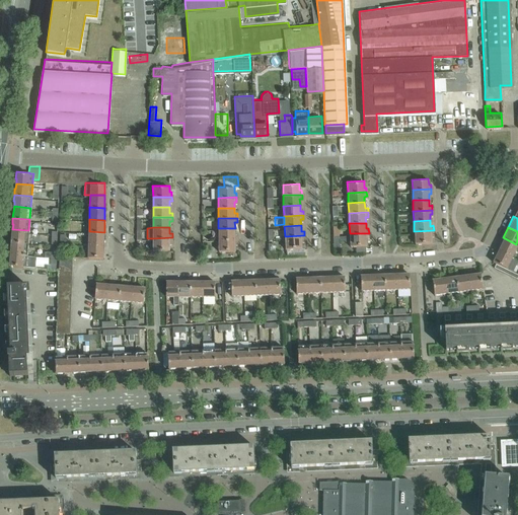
[(235,234),(235,228),(218,228),(218,238),(237,238),(237,234),(235,234)]
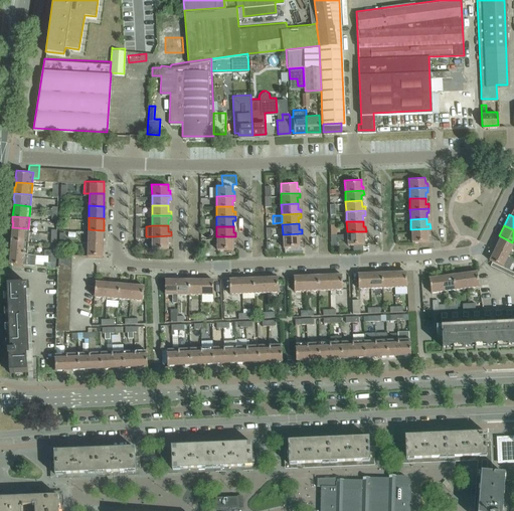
[(27,239),(28,228),(12,227),(12,232),(11,232),(10,238),(27,239)]
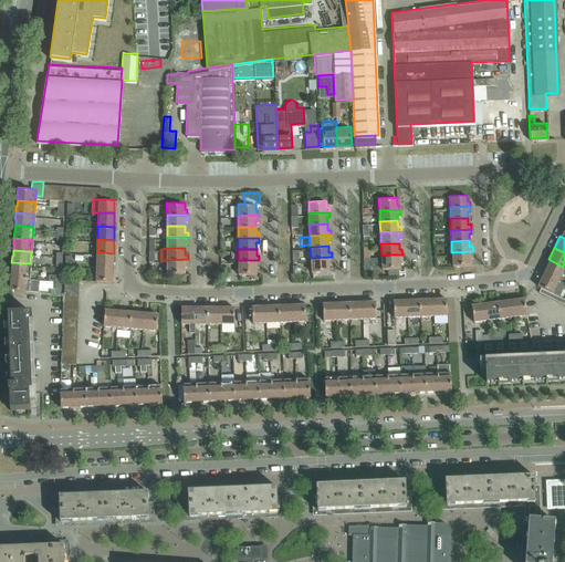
[(473,256),(473,251),(451,252),(452,263),(470,262),(470,256),(473,256)]
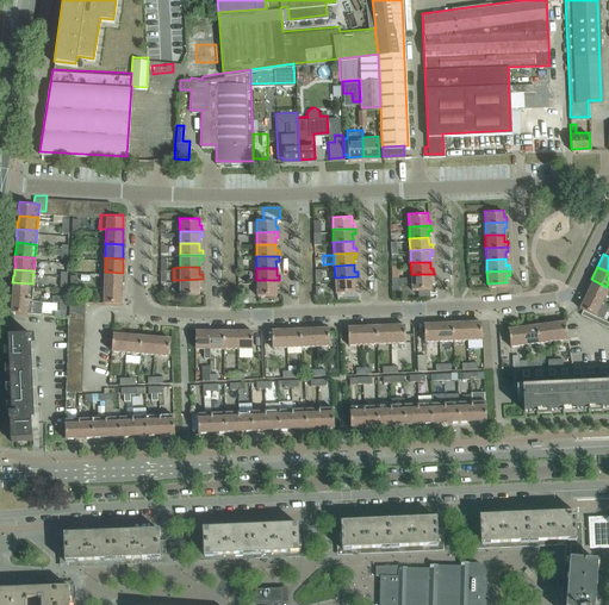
[(123,287),(123,273),(105,272),(105,286),(123,287)]
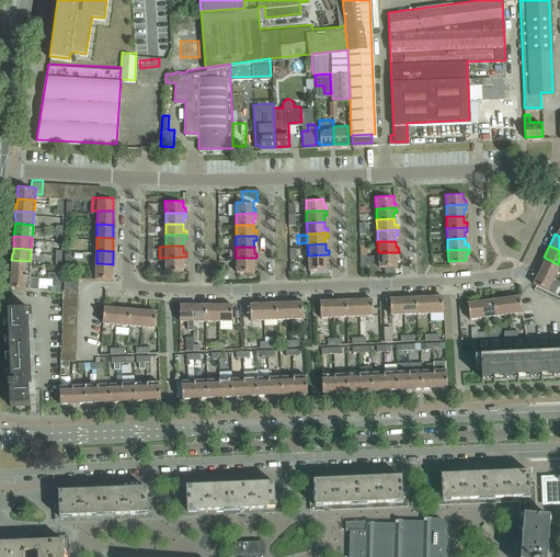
[(399,257),(399,252),(378,252),(378,264),(397,263),(396,257),(399,257)]
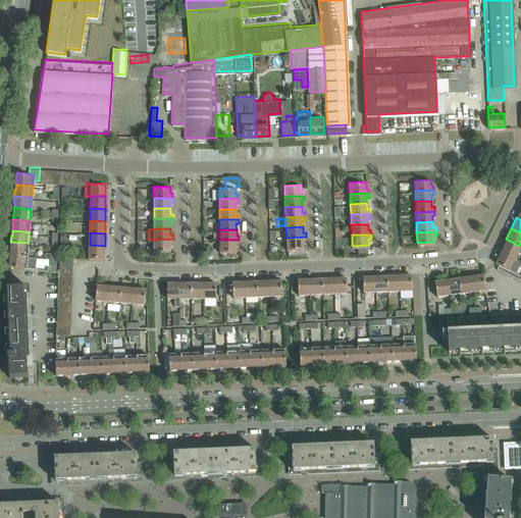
[(306,242),(306,237),(287,238),(287,249),(304,248),(303,242),(306,242)]
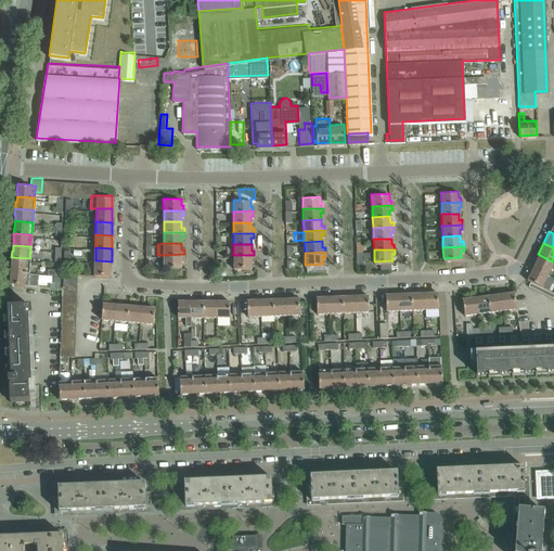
[(184,259),(184,254),(164,255),(164,266),(181,265),(181,259),(184,259)]
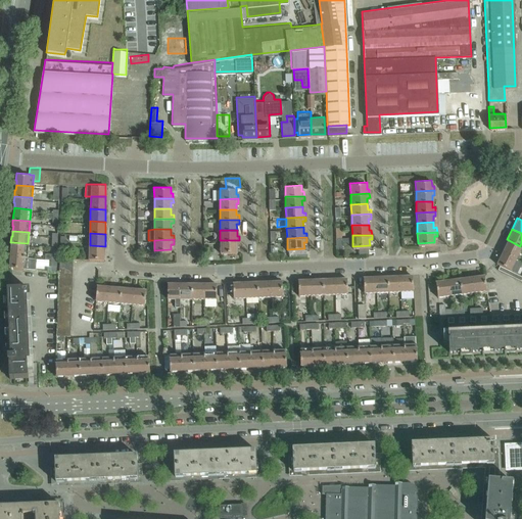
[(515,256),(520,246),(507,239),(502,250),(515,257),(515,256)]
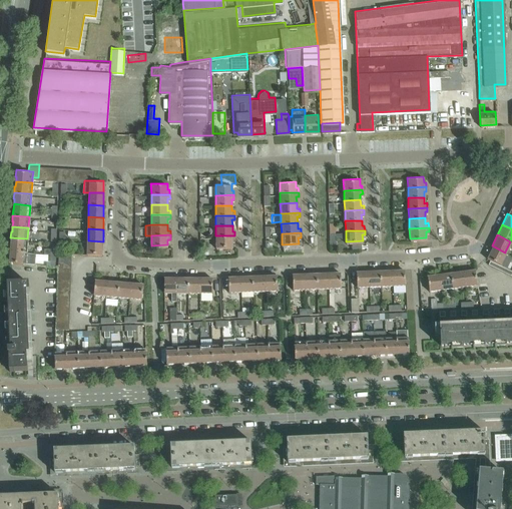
[(234,239),(234,235),(215,235),(215,246),(231,245),(231,239),(234,239)]
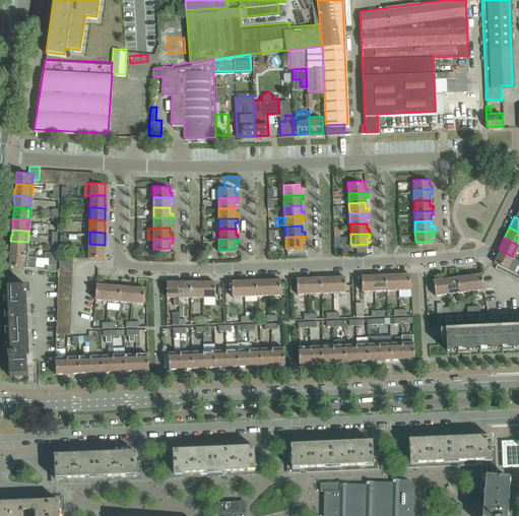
[(26,254),(27,242),(10,241),(10,247),(11,247),(11,253),(26,254)]
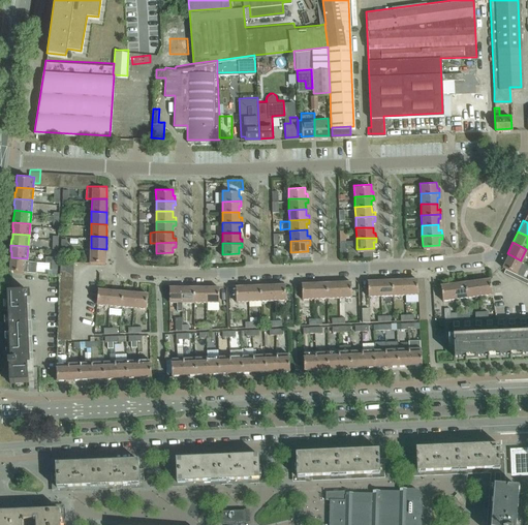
[(105,261),(106,249),(91,248),(90,260),(105,261)]
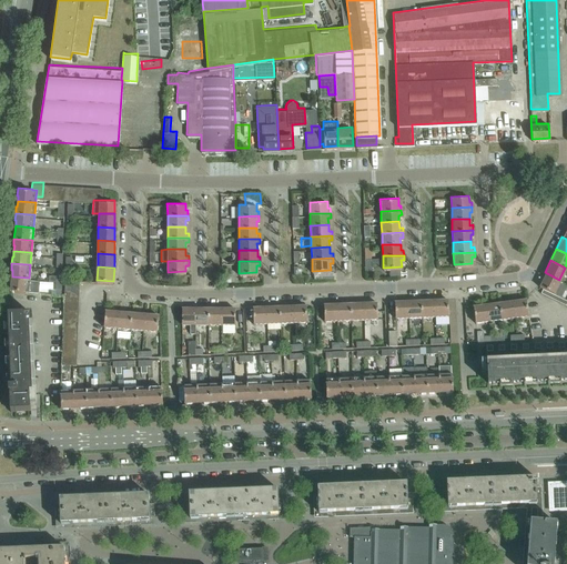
[(545,272),(539,284),(543,285),(548,289),(554,291),(560,294),(566,282),(559,279),(559,280),(545,272)]
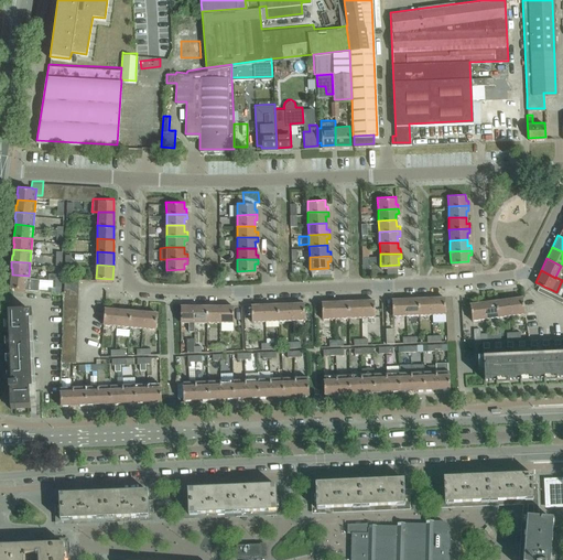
[(29,288),(29,276),(12,275),(11,280),(10,280),(10,287),(23,288),(29,288)]
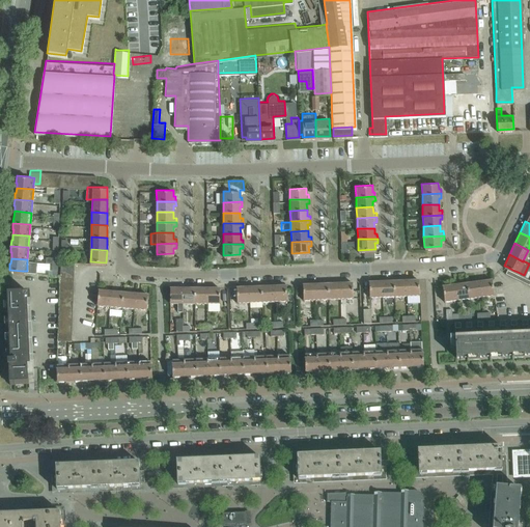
[(506,268),(504,271),(528,282),(529,279),(506,268)]
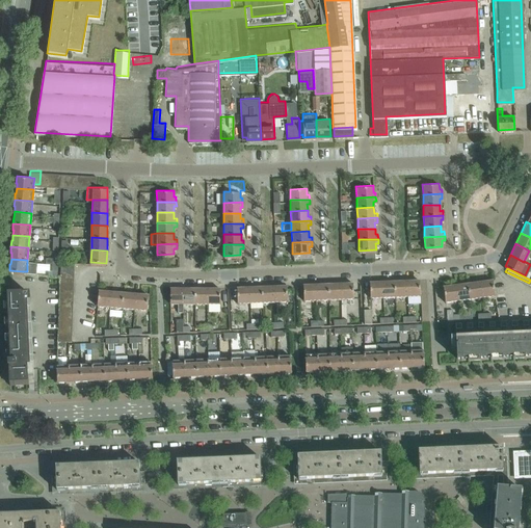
[(419,278),(406,279),(407,294),(420,293),(419,278)]
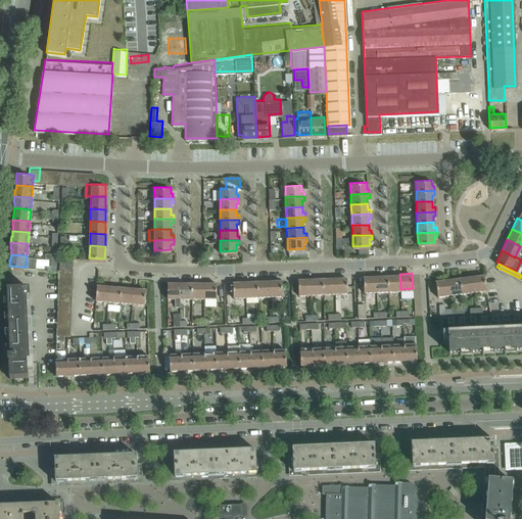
[(485,288),(483,273),(472,275),(474,289),(485,288)]
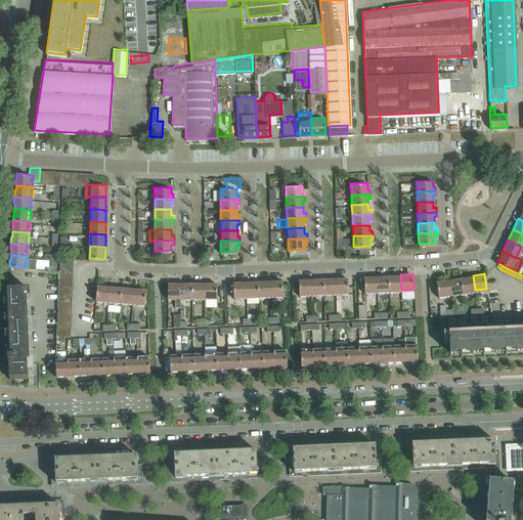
[(389,290),(388,274),(376,275),(377,291),(389,290)]
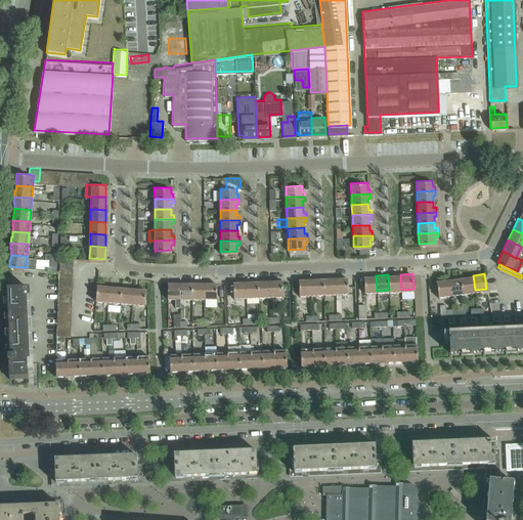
[(401,290),(400,274),(388,274),(389,290),(401,290)]
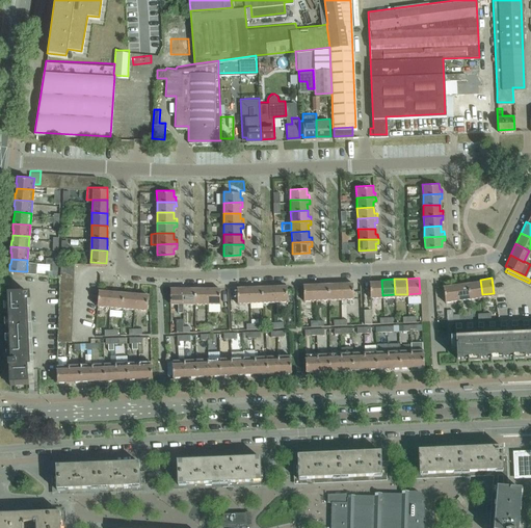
[(382,295),(381,280),(369,280),(370,295),(382,295)]
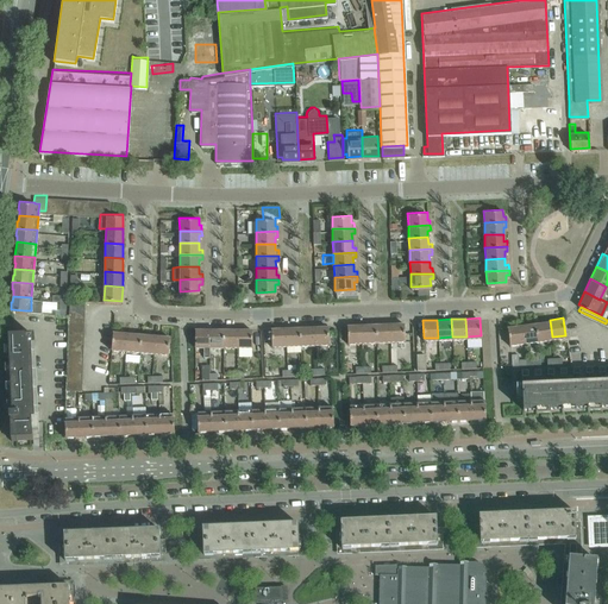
[(552,337),(550,320),(536,321),(538,339),(552,337)]
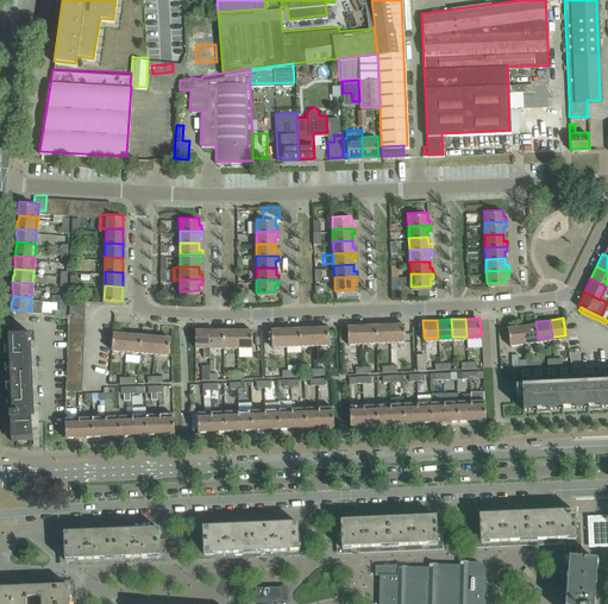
[(390,339),(390,321),(376,322),(376,340),(390,339)]
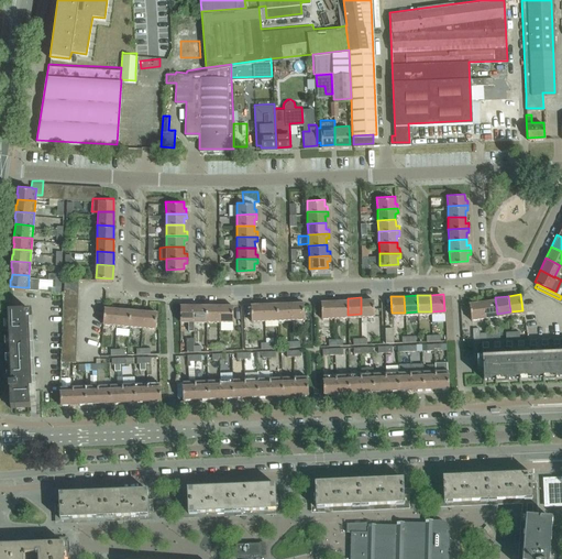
[(374,314),(374,297),(361,297),(361,314),(374,314)]
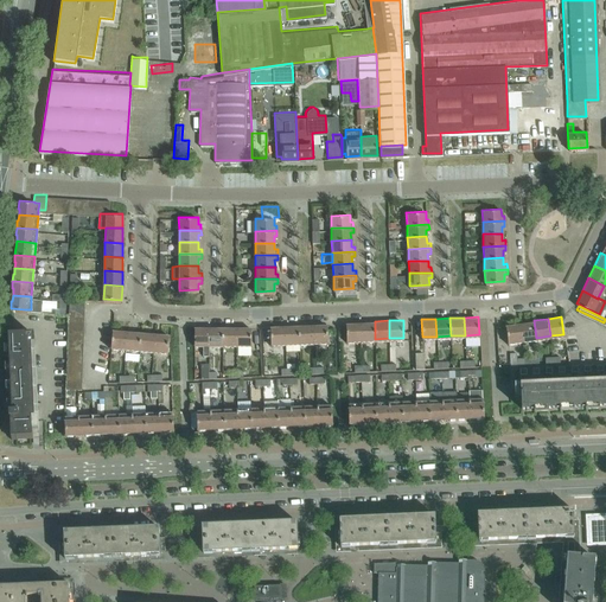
[(536,338),(534,320),(520,322),(522,340),(536,338)]
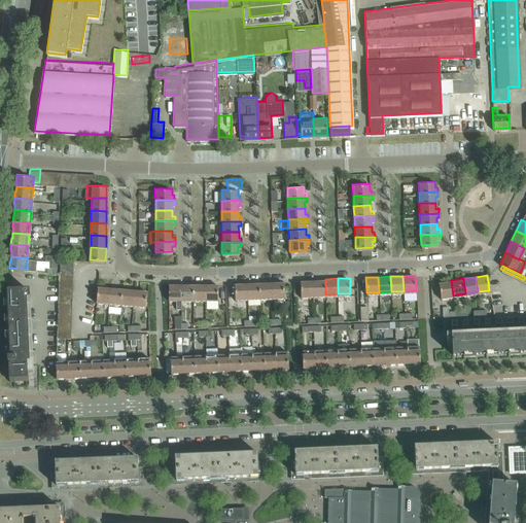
[(313,279),(300,280),(301,295),(313,295),(313,279)]
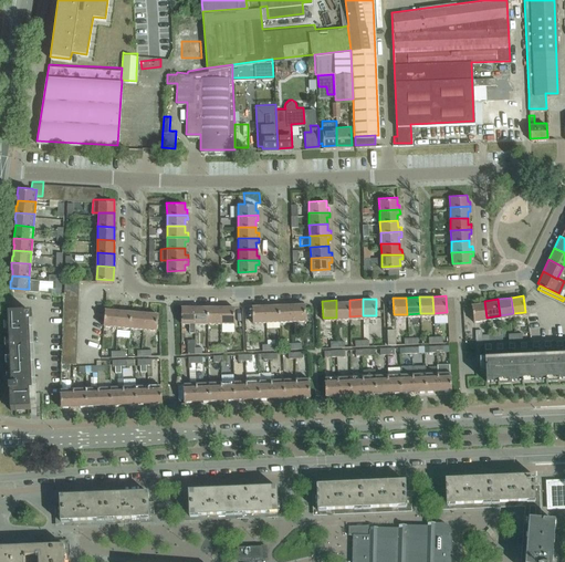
[(349,316),(349,300),(336,300),(336,318),(349,316)]
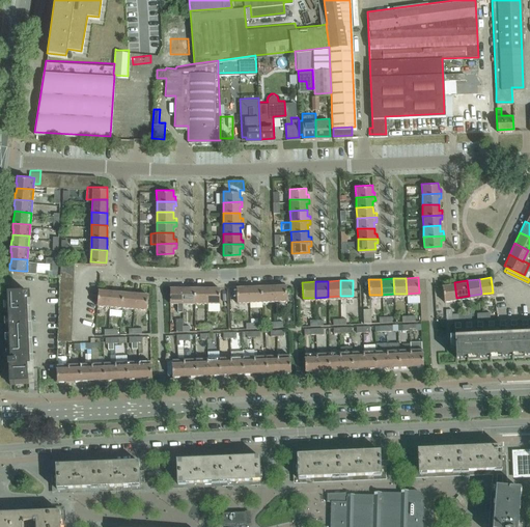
[(456,298),(454,282),(442,284),(444,299),(456,298)]
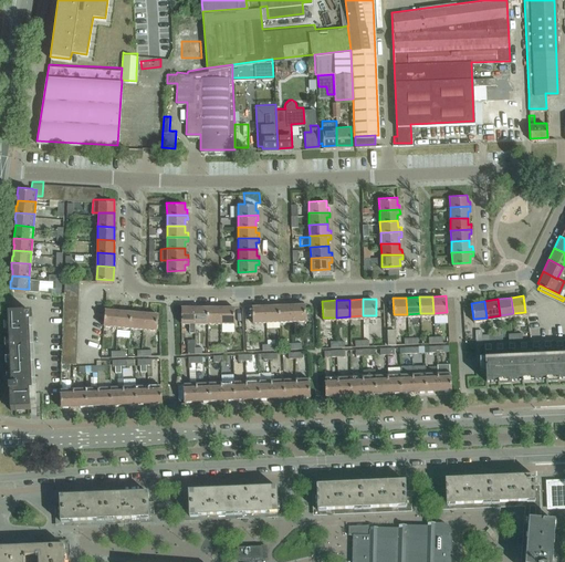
[(292,319),(292,302),(279,303),(279,320),(292,319)]
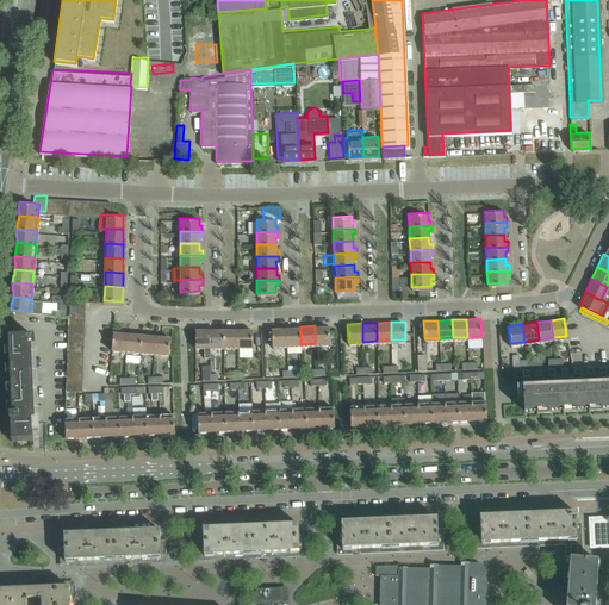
[(329,325),(315,325),(315,343),(329,343),(329,325)]
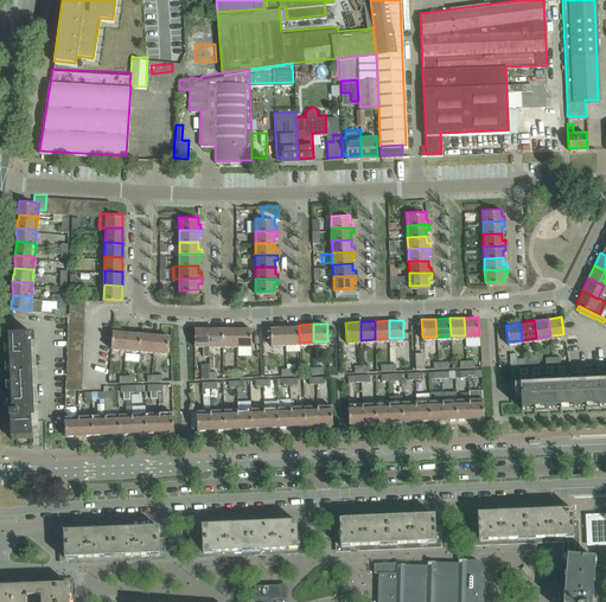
[(285,343),(285,325),(270,326),(270,344),(285,343)]
